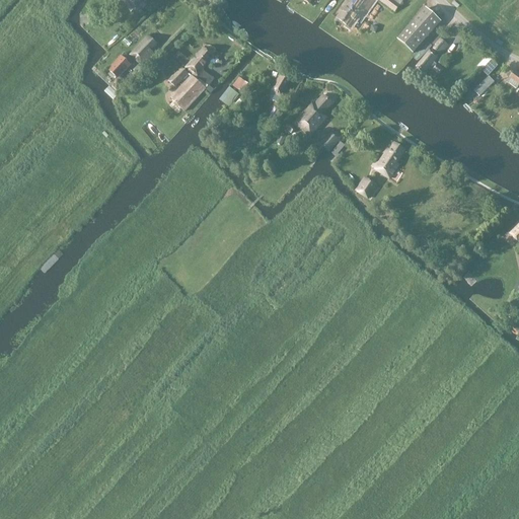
[(126,0),(136,8),(142,0),(126,0)]
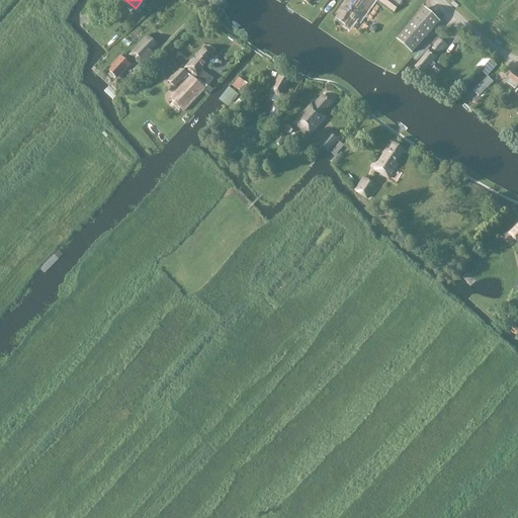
[(344,8),(336,19),(349,28),(356,18),(360,20),(374,1),(373,0),(346,0),(342,7),(344,8)]
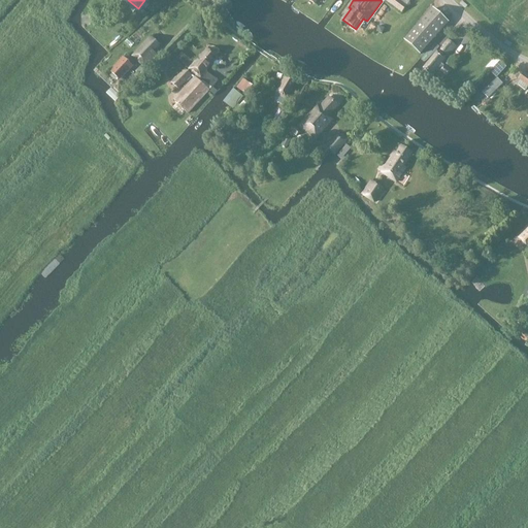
[(384,0),(401,13),(411,0),(384,0)]
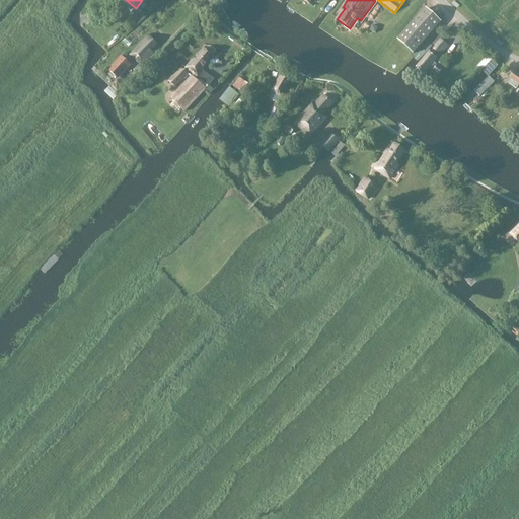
[(425,10),(397,41),(413,54),(440,24),(425,10)]
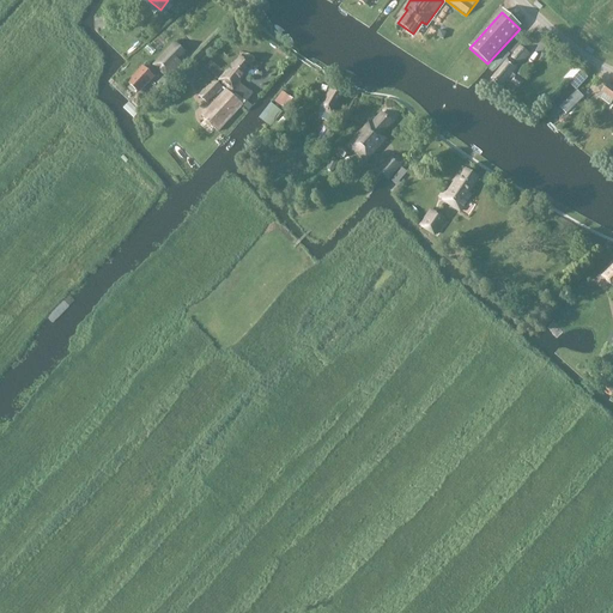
[(175,44),(155,66),(164,76),(165,74),(169,78),(181,65),(178,61),(186,54),(175,44)]
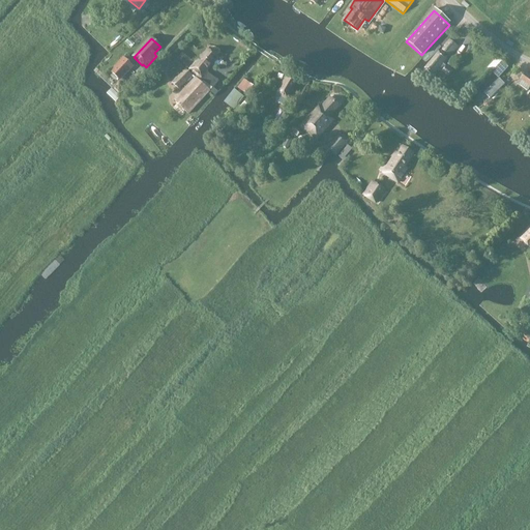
[(439,53),(425,69),(434,76),(438,70),(442,74),(443,71),(448,76),(451,72),(446,68),(446,67),(442,64),(446,59),(447,60),(458,48),(449,40),(439,53)]
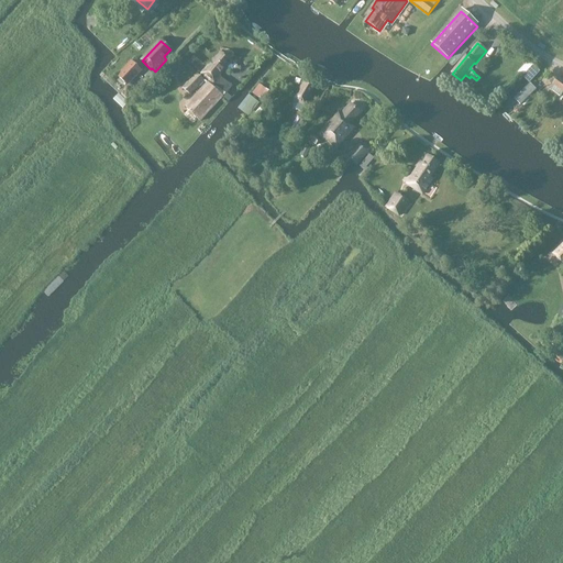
[(201,75),(213,85),(232,63),(221,54),(216,61),(214,59),(206,69),(201,75)]
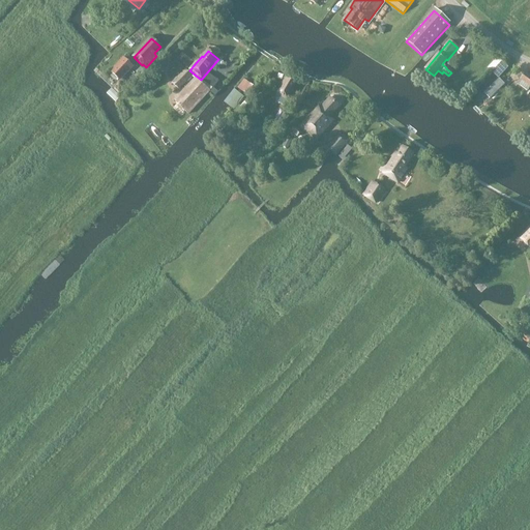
[(182,54),(177,58),(185,66),(189,61),(182,54)]
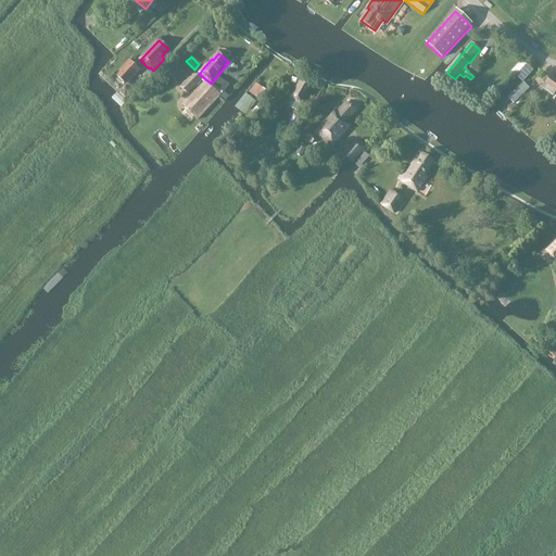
[(126,86),(140,71),(129,60),(115,75),(118,78),(116,80),(121,85),(123,83),(126,86)]
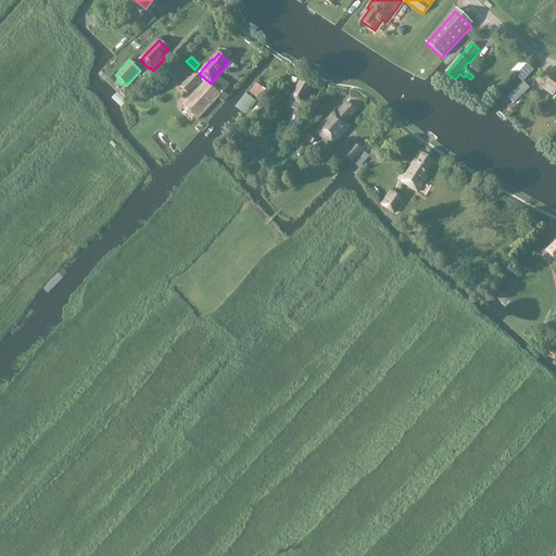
[(179,88),(188,96),(203,80),(193,73),(179,88)]
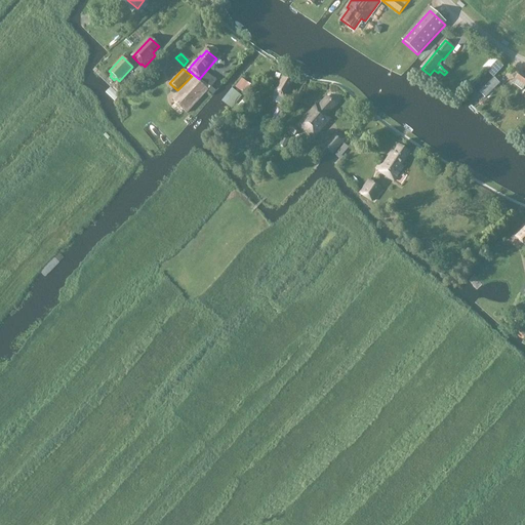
[(524,75),(520,72),(511,84),(520,90),(522,91),(524,86),(524,75)]
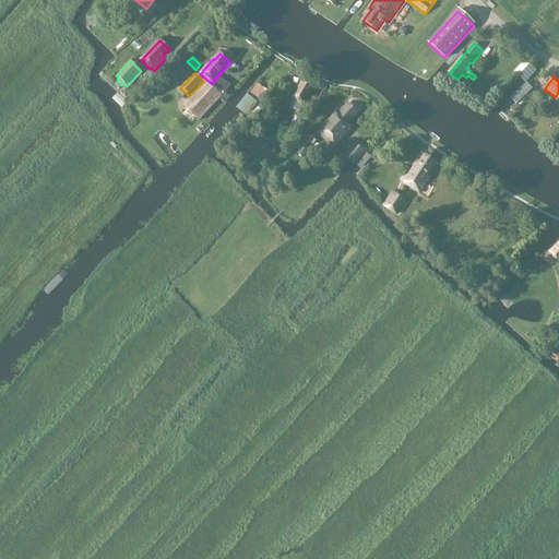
[(300,78),(289,96),(293,98),(289,104),(300,110),(311,93),(308,91),(311,84),(300,78)]
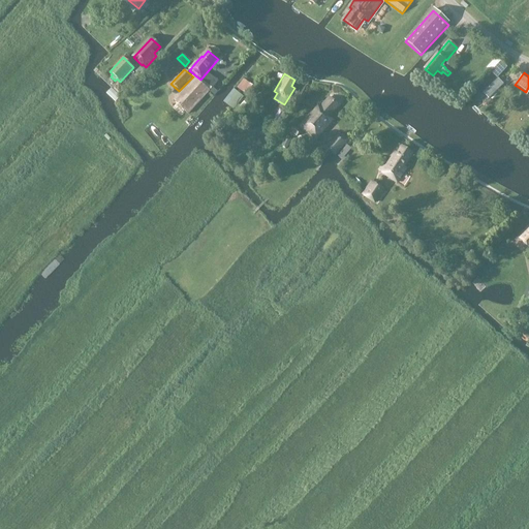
[(195,79),(174,101),(188,115),(210,92),(195,79)]
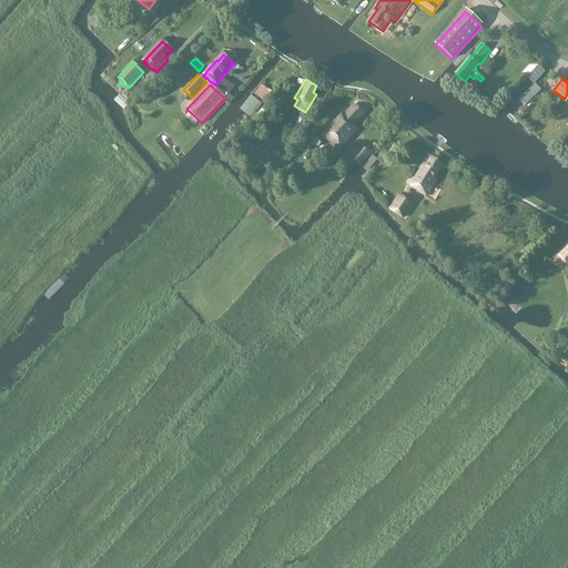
[(263,100),(270,91),(262,85),(255,94),(263,100)]
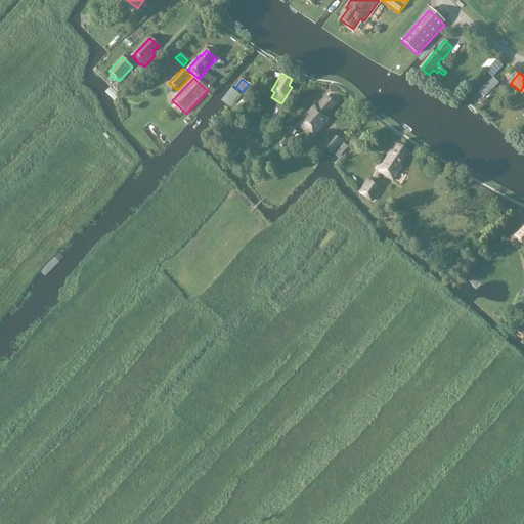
[(474,99),(481,105),(498,86),(492,80),(474,99)]
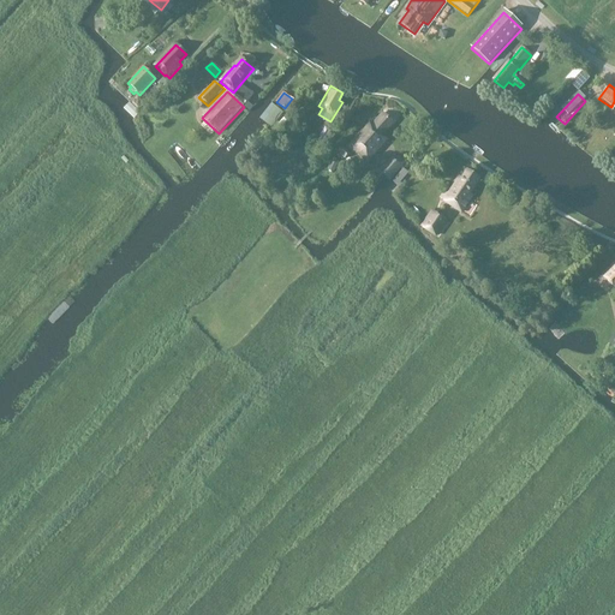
[(273,126),(284,112),(272,102),(261,117),(270,125),(273,126)]
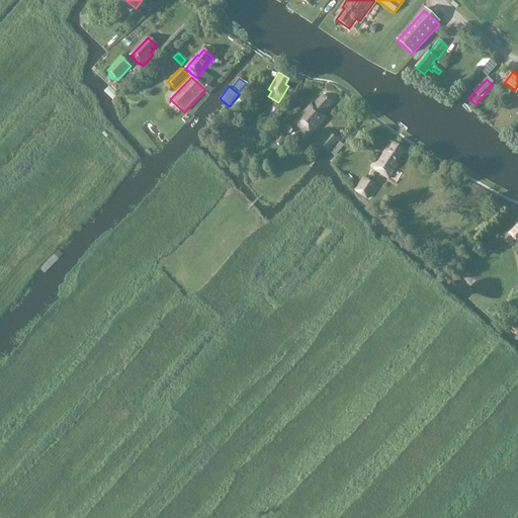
[(323,96),(314,106),(312,103),(292,124),(310,138),(327,117),(322,113),(331,103),(323,96)]
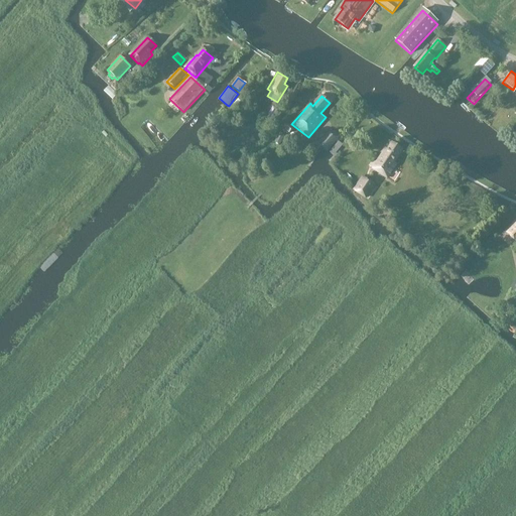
[(291,127),(286,123),(281,129),(286,133),(291,127)]
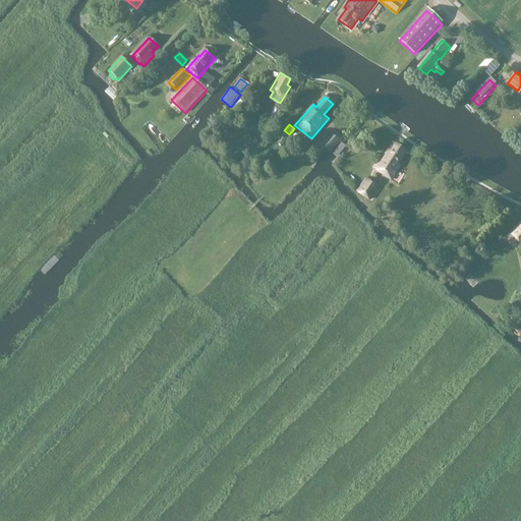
[(321,146),(324,148),(331,154),(344,139),(335,131),(335,132),(334,132),(332,134),(331,133),(321,146)]
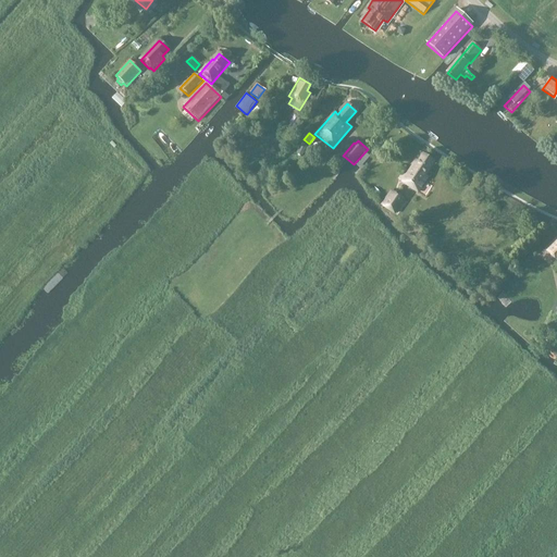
[(307,147),(301,145),(296,155),(301,158),(307,147)]
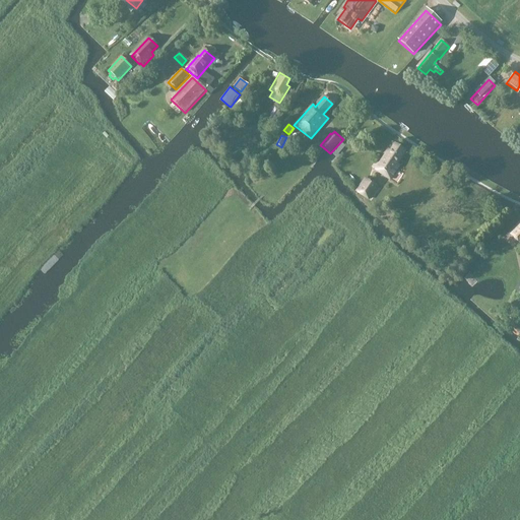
[(383,156),(375,170),(390,180),(399,167),(396,166),(406,150),(394,142),(384,157),(383,156)]
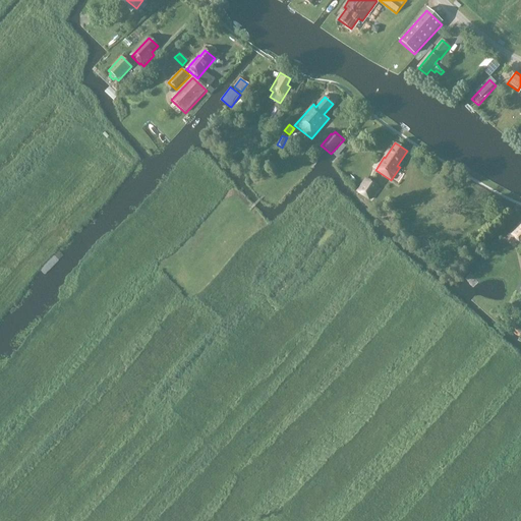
[(369,201),(379,187),(367,179),(358,193),(369,201)]
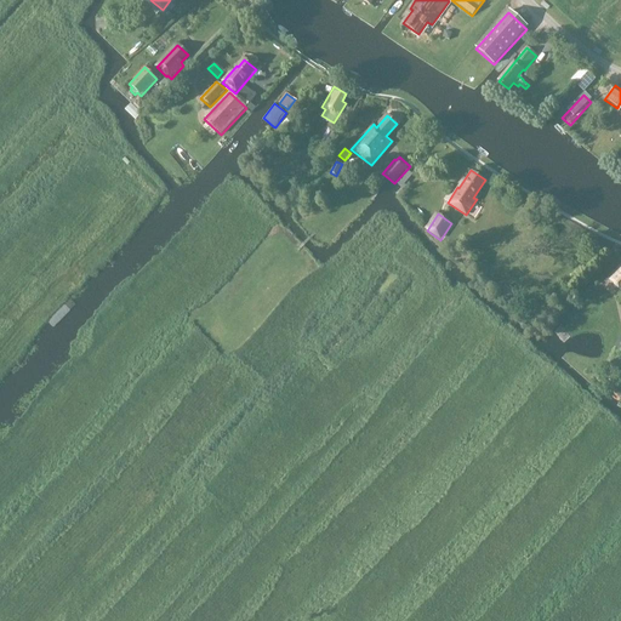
[(620,268),(610,280),(619,289),(620,286),(620,268)]
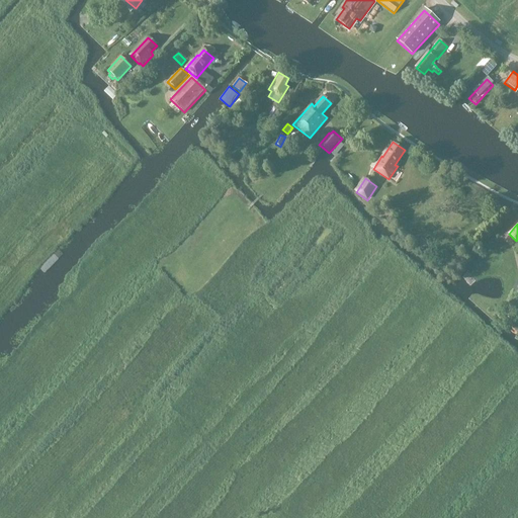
[(417,245),(428,254),(432,250),(430,248),(432,246),(425,239),(423,241),(421,239),(417,245)]
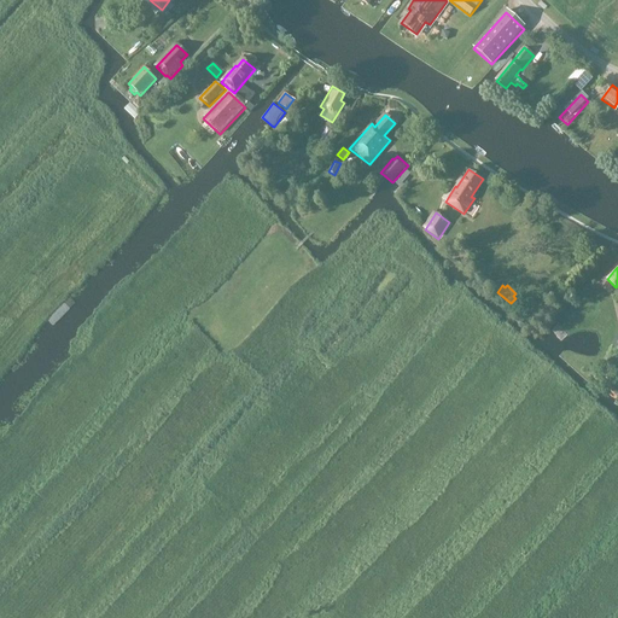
[(617,334),(607,353),(617,359),(617,334)]
